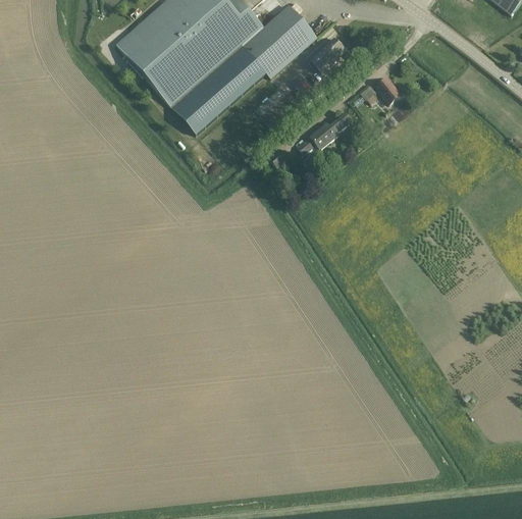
[(165,0),(116,44),(170,106),(241,45),(263,24),(241,0),(165,0)]
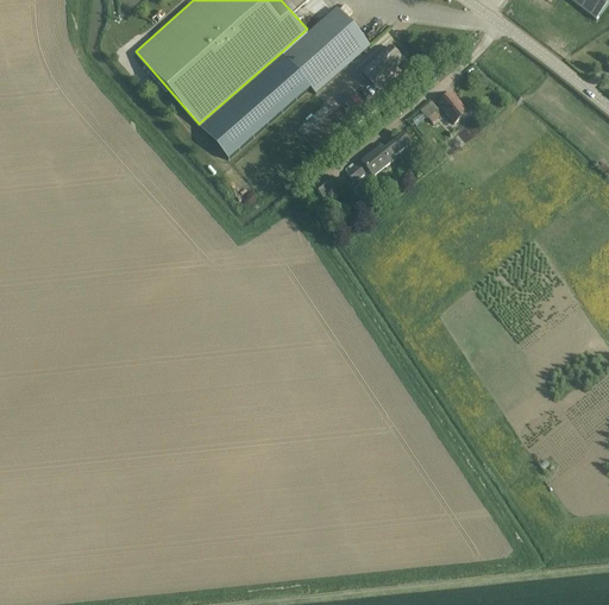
[(572,0),(595,18),(607,0),(572,0)]
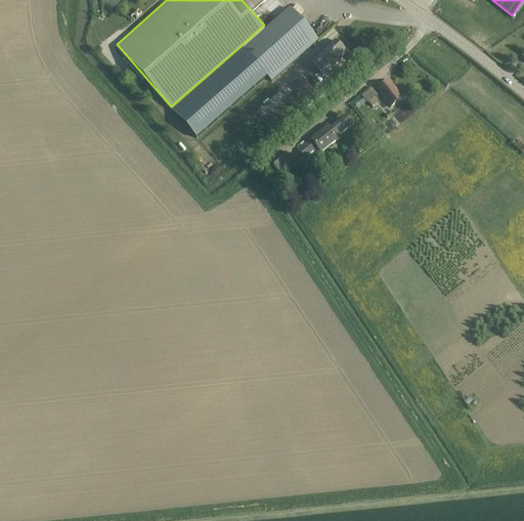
[(242,45),(171,106),(197,136),(267,75),(271,78),(310,44),(317,37),(291,6),(266,28),(244,47),(242,45)]
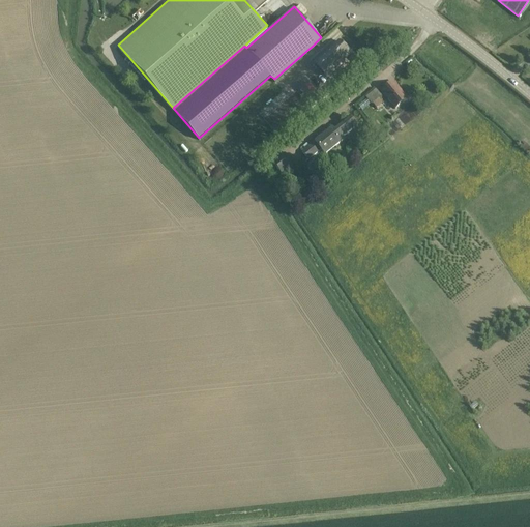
[(339,38),(314,61),(325,74),(350,52),(339,38)]
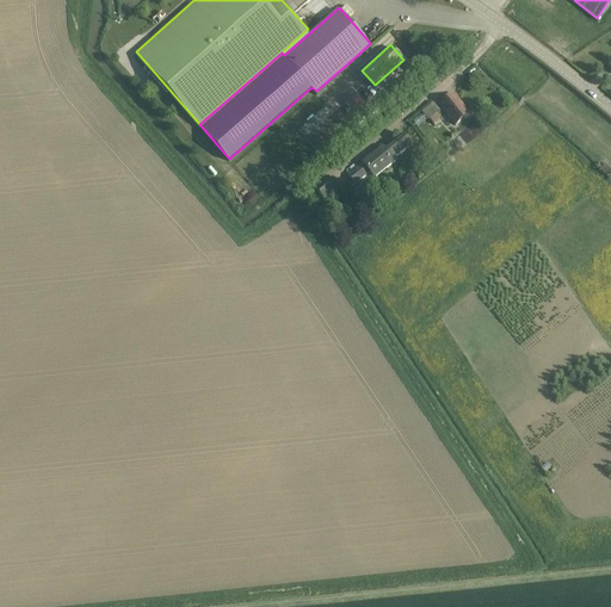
[(357,115),(368,105),(352,88),(341,97),(357,115)]
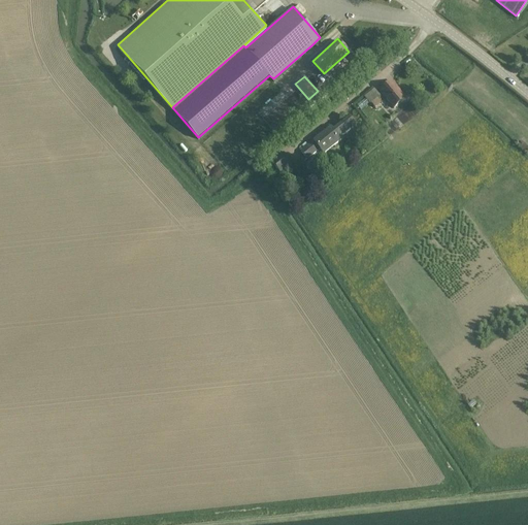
[(380,89),(394,106),(405,96),(399,89),(400,88),(393,78),(380,89)]
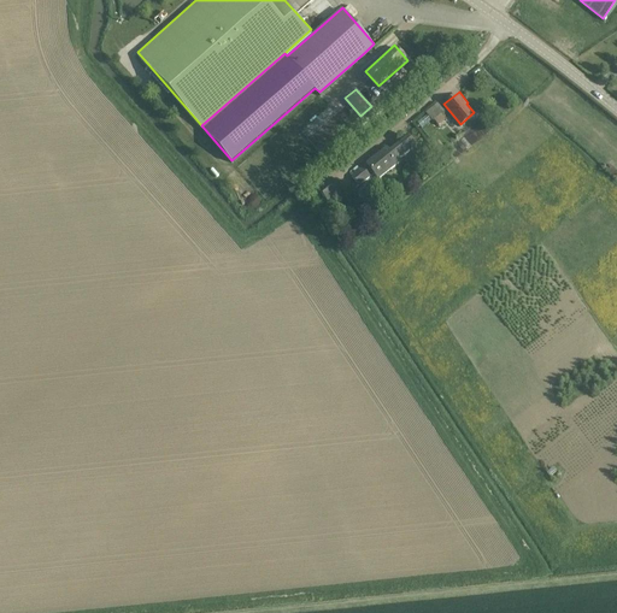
[(438,100),(425,110),(433,119),(434,117),(439,123),(446,117),(441,111),(444,110),(438,100)]
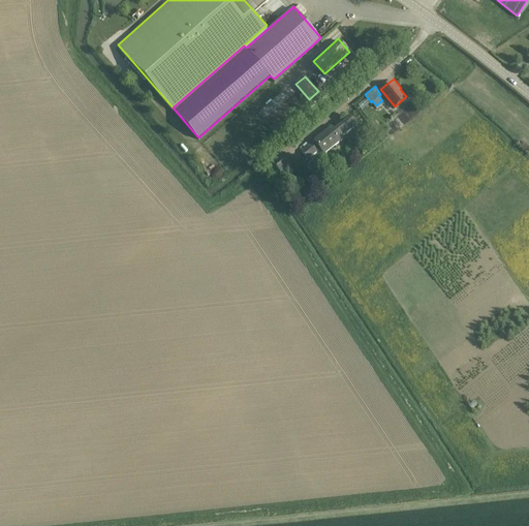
[(366,97),(358,103),(362,107),(369,101),(366,97)]
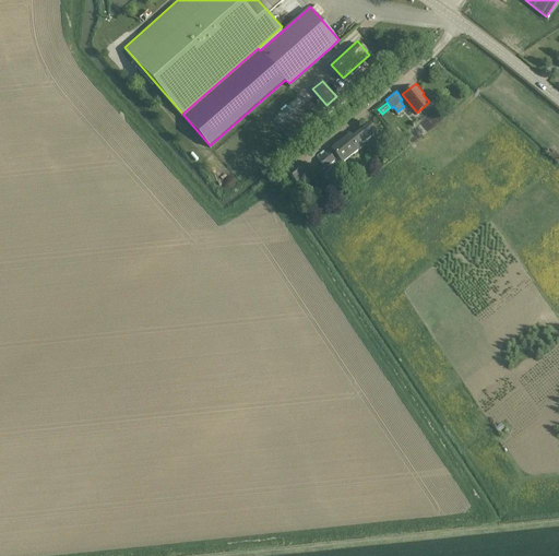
[(376,130),(375,130),(368,121),(352,134),(351,132),(318,157),(324,166),(337,155),(343,162),(361,146),(359,143),(376,130)]
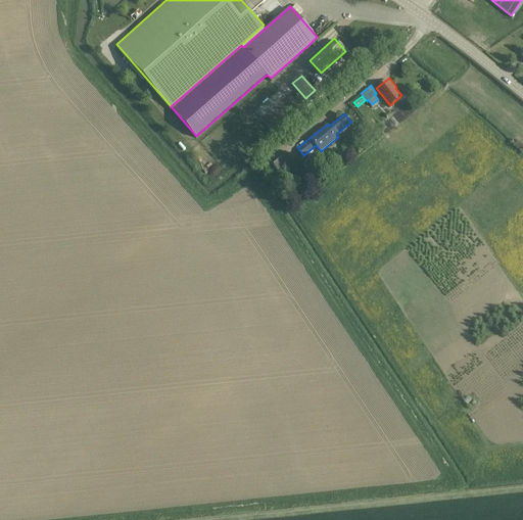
[(372,116),(367,121),(371,126),(376,122),(372,116)]
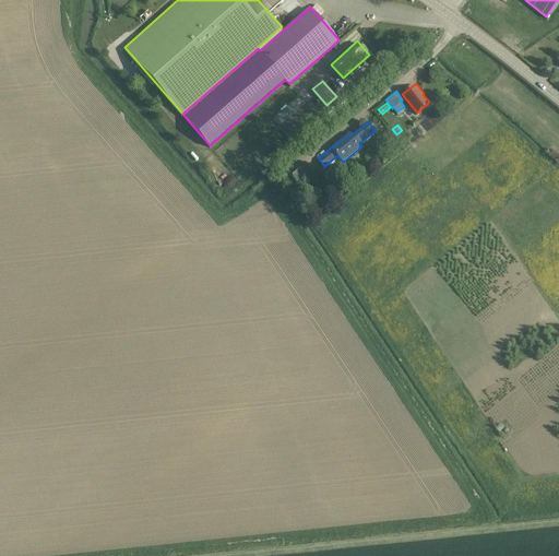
[(300,160),(292,167),(288,169),(297,180),(309,172),(300,160)]
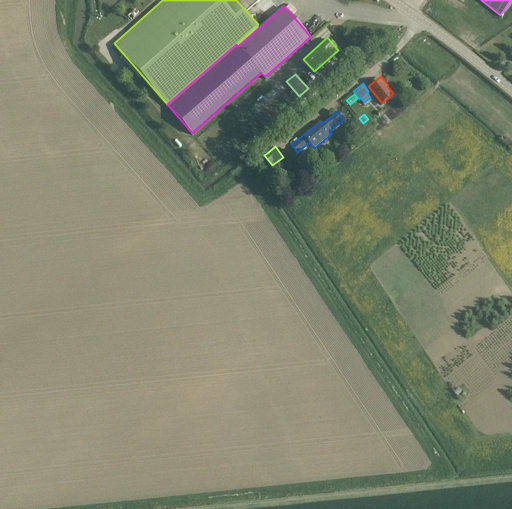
All buildings are outlined.
